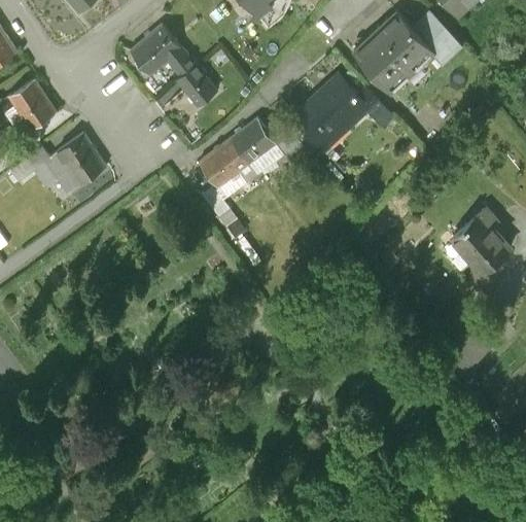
[(67,0),(81,15),(100,0),(67,0)]
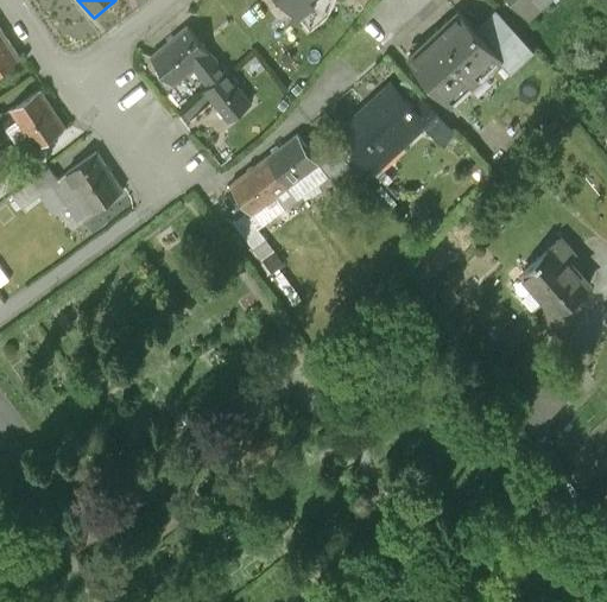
[(277,0),(303,29),(318,16),(315,11),(327,0),(277,0)]
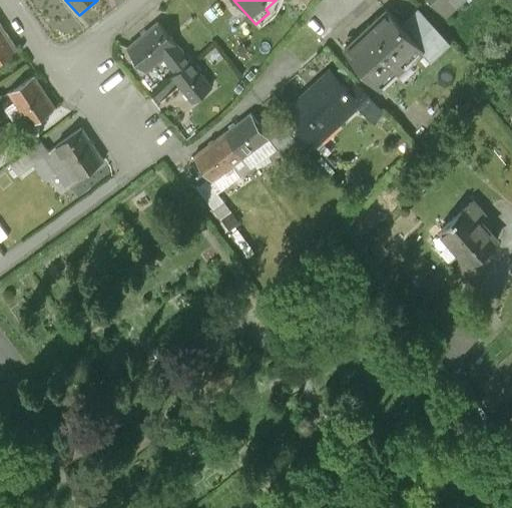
[(430,0),(449,21),(472,0),(430,0)]
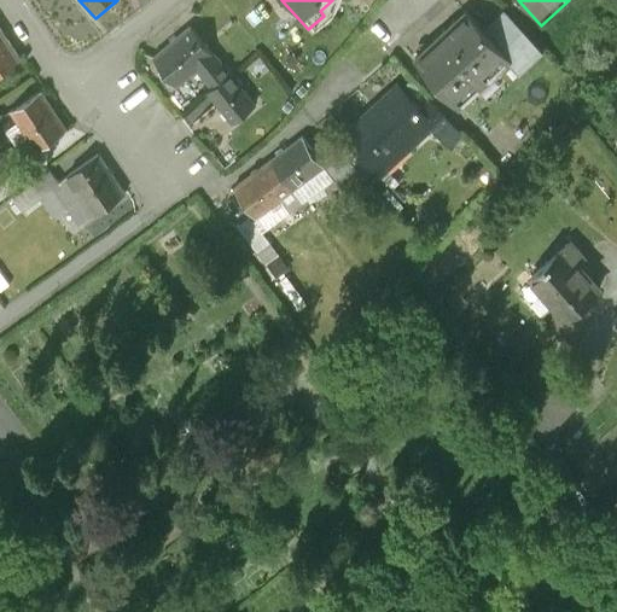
[(505,10),(482,31),(511,62),(527,77),(549,56),(505,10)]
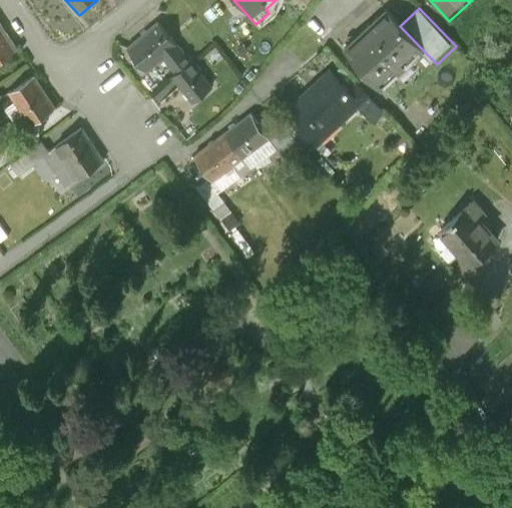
[(346,51),(383,90),(424,51),(400,26),(387,12),(346,51)]
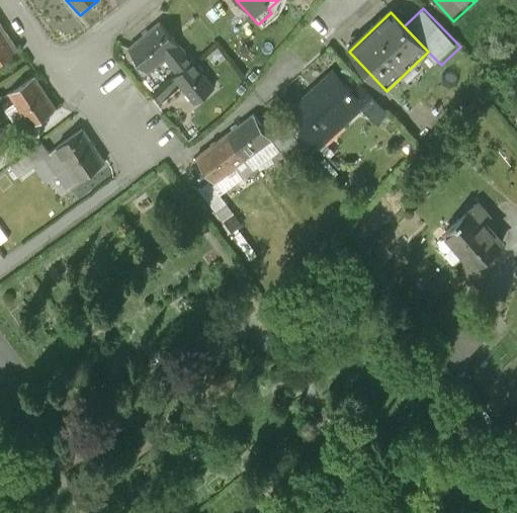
[(177,78),(192,66),(160,26),(127,54),(149,78),(165,64),(177,78)]
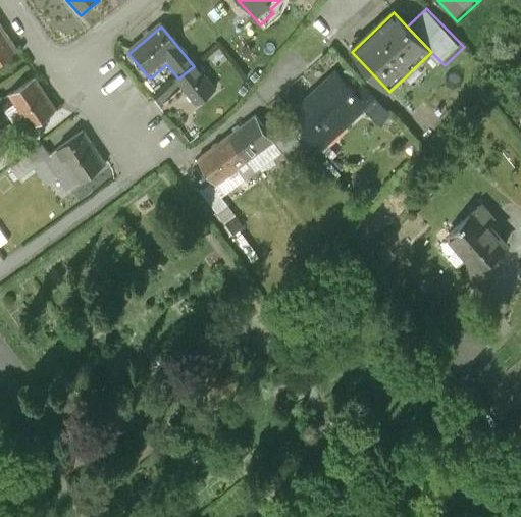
[(0,63),(14,54),(0,33),(0,63)]
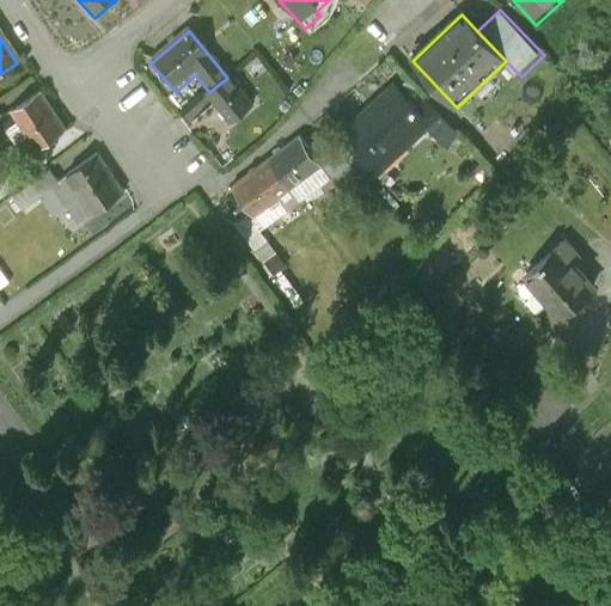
[(209,92),(202,98),(227,128),(252,108),(227,78),(209,92)]
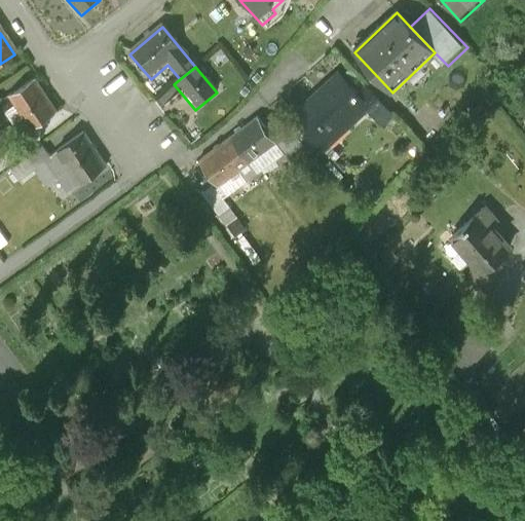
[(372,107),(340,74),(293,116),(325,151),(372,107)]
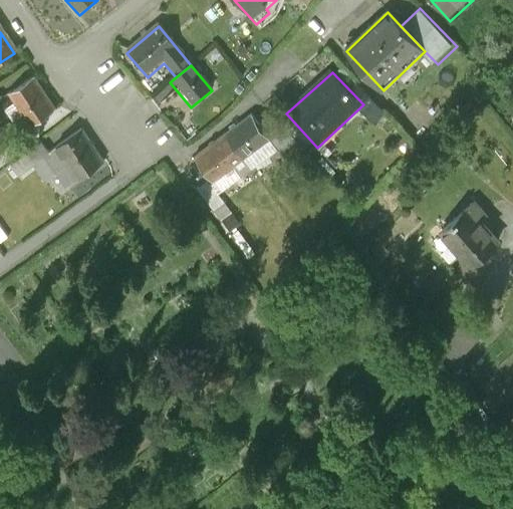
[(33,80),(9,97),(30,128),(54,110),(33,80)]
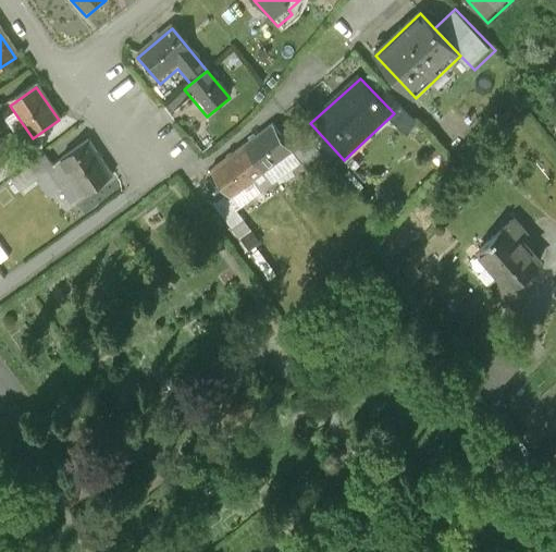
[(271,126),(241,149),(269,186),(300,163),(281,139),(271,126)]
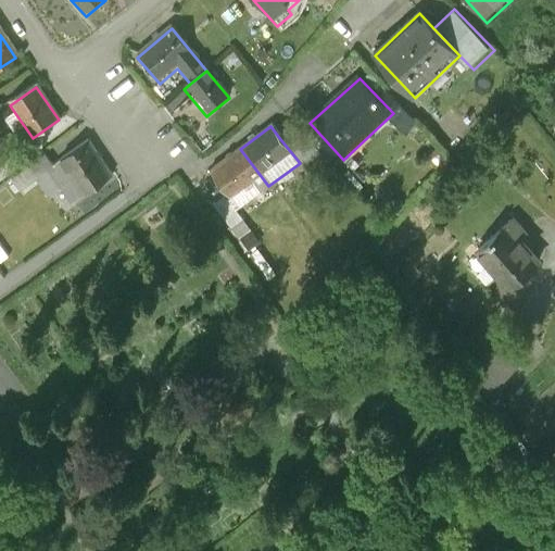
[(293,129),(280,139),(300,163),(310,176),(322,165),(293,129)]
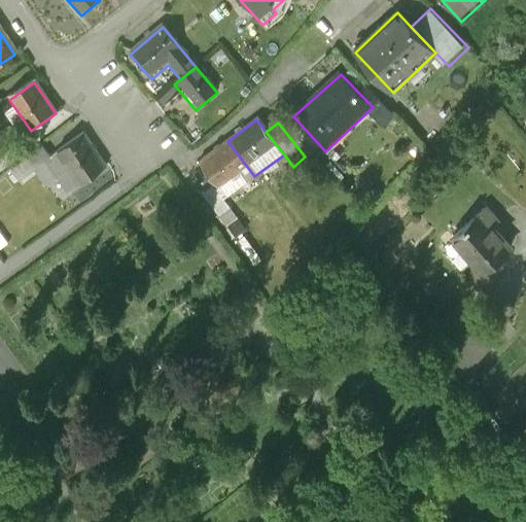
[(228,141),(198,165),(215,186),(225,200),(254,176),(228,141)]
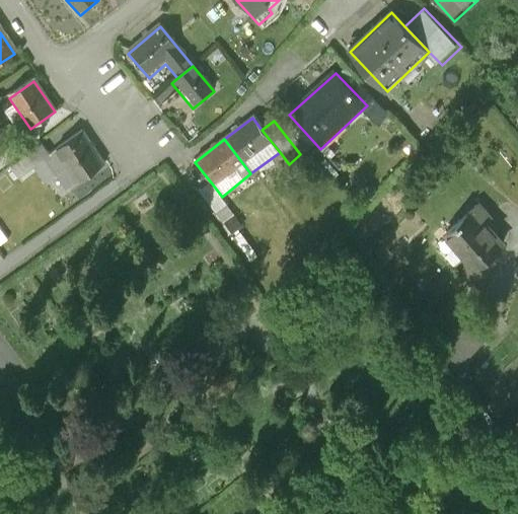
[(56,179),(67,196),(101,171),(78,140),(56,155),(45,163),(56,179)]
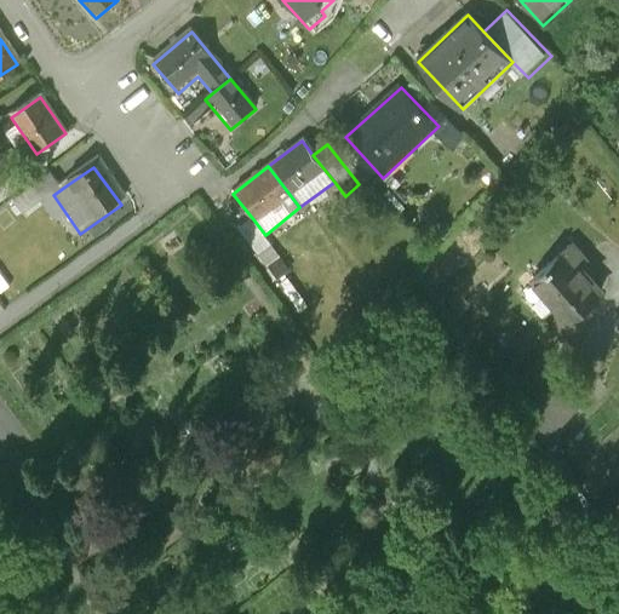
[(53,195),(67,185),(59,174),(18,204),(26,214),(40,205),(53,195)]
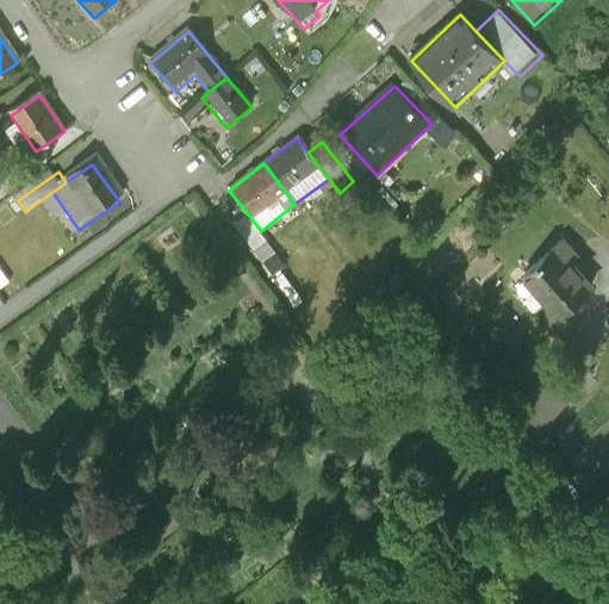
[(53,192),(39,201),(53,220),(66,211),(53,192)]
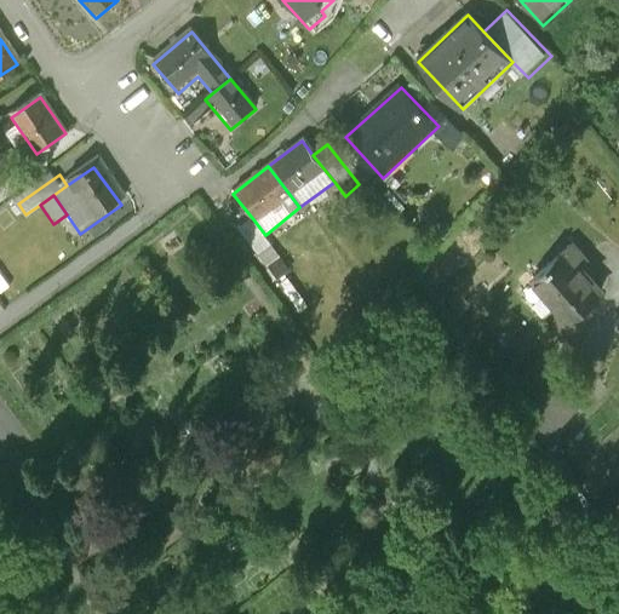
[(265,235),(253,219),(238,231),(270,277),(287,265),(265,235)]
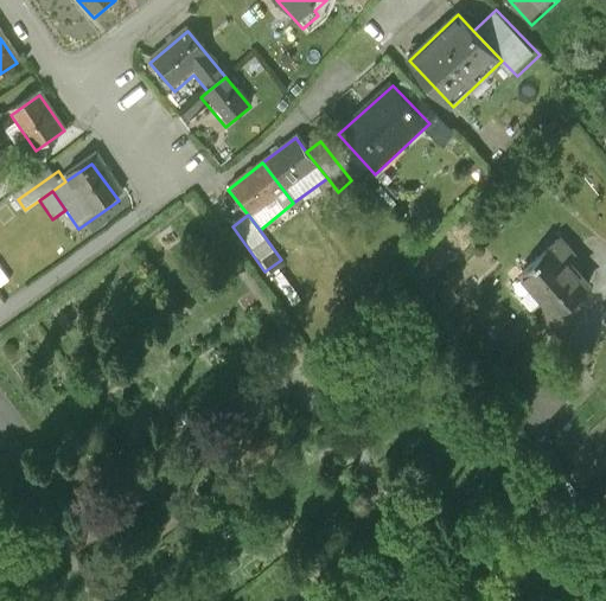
[(522,279),(560,319),(591,291),(575,275),(582,268),(560,243),(522,279)]
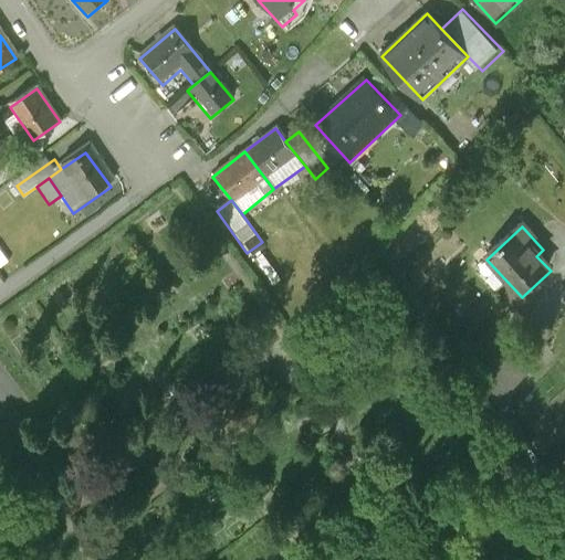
[(495,344),(479,363),(490,372),(505,354),(495,344)]
